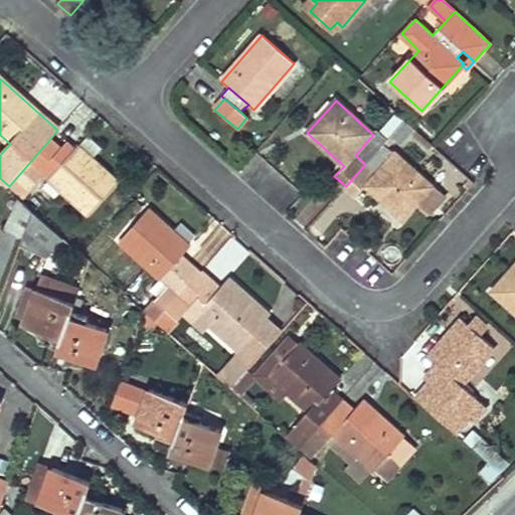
[(437,150),(402,122),(399,126),(432,155),(437,150)]
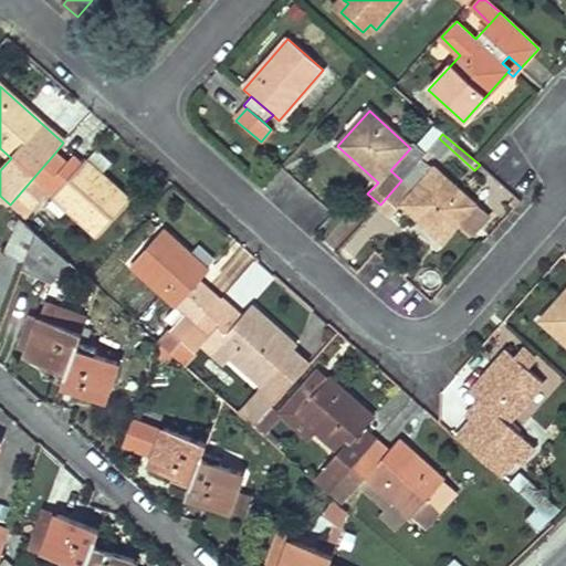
[(420,137),(416,142),(427,153),(431,147),(420,137)]
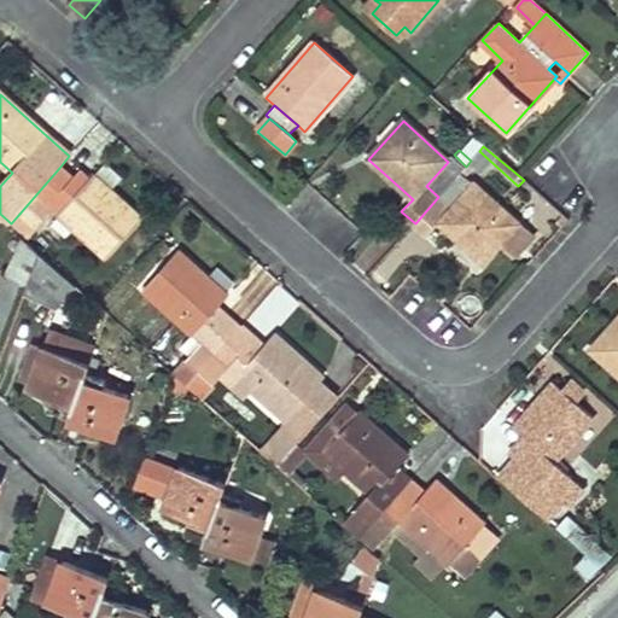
[(141,220),(110,192),(122,179),(105,163),(93,178),(92,176),(89,179),(81,187),(73,180),(59,168),(19,214),(38,229),(56,211),(108,257),(141,220)]
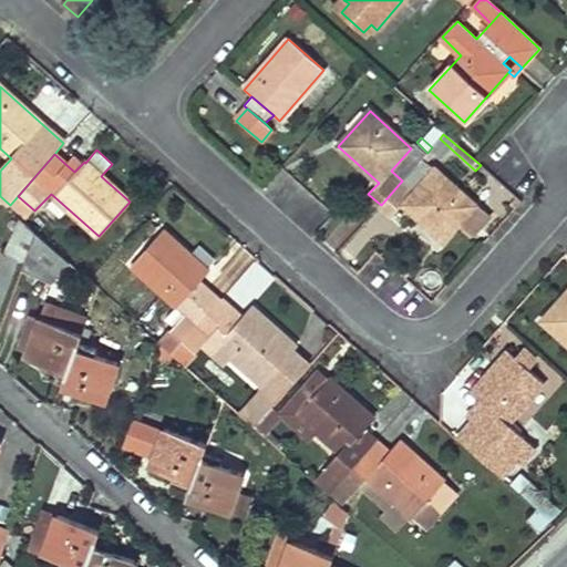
[(74,157),(66,165),(74,172),(82,164),(74,157)]
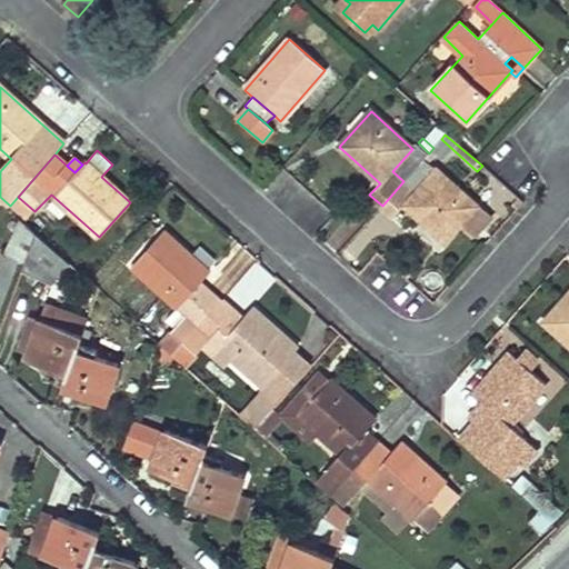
[(403,181),(382,206),(396,218),(408,206),(448,241),(463,225),(479,208),(425,159),(403,181)]
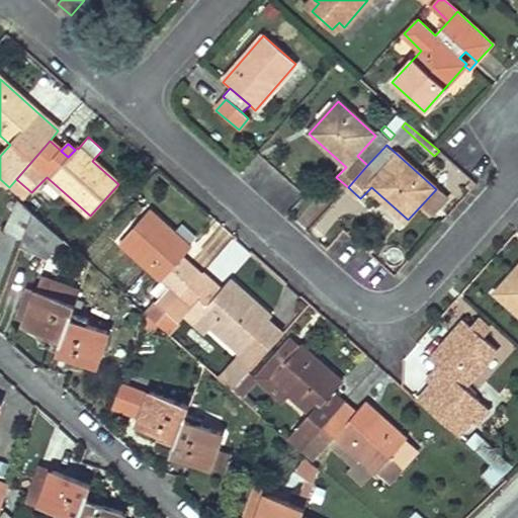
[(436,189),(422,204),(434,216),(447,199),(436,189)]
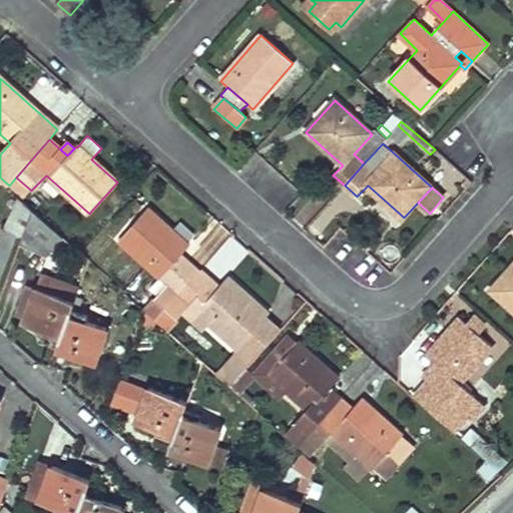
[(19,199),(8,231),(23,237),(33,210),(19,199)]
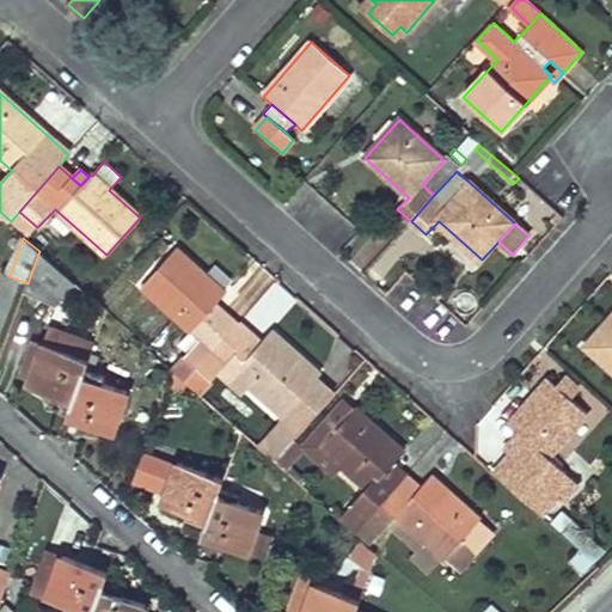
[(187,354),(183,357),(195,369),(236,324),(224,313),(222,314),(213,306),(224,294),(176,249),(141,287),(189,331),(177,344),(187,354)]
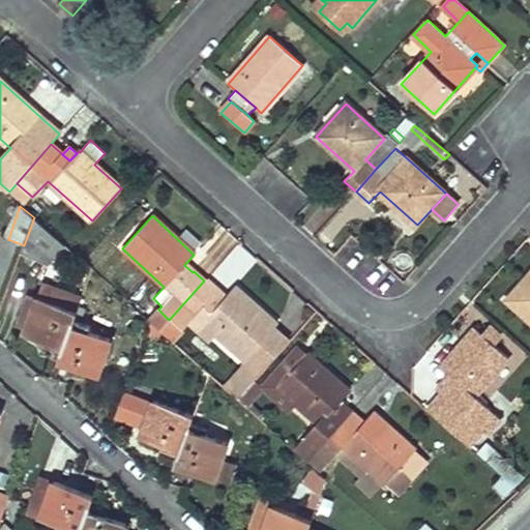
[(65,245),(34,217),(24,245),(21,254),(49,264),(65,245)]
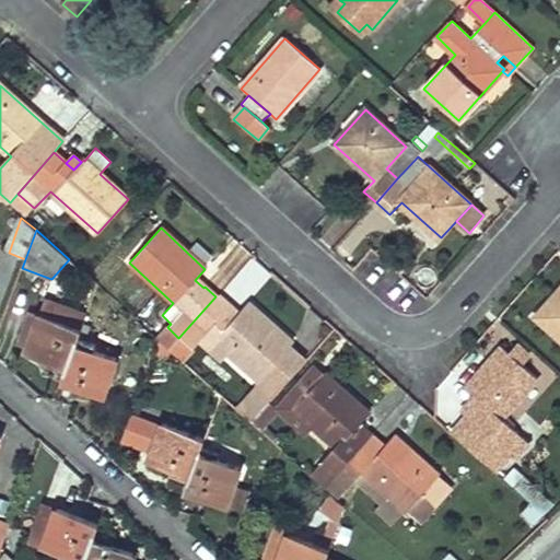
[(559,287),(533,318),(559,341),(559,287)]
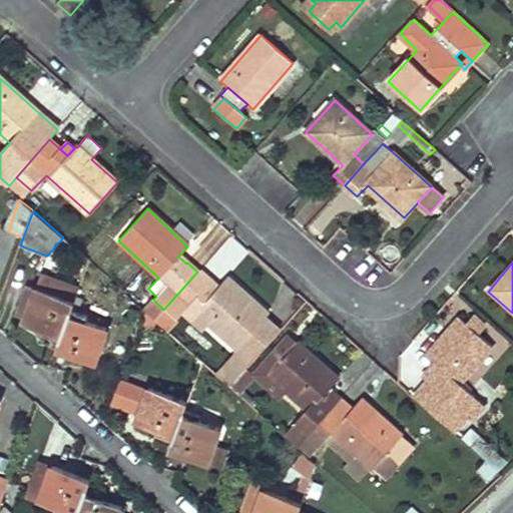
[(197,272),(163,310),(155,320),(165,329),(175,320),(188,306),(236,349),(266,317),(225,280),(216,290),(197,272)]
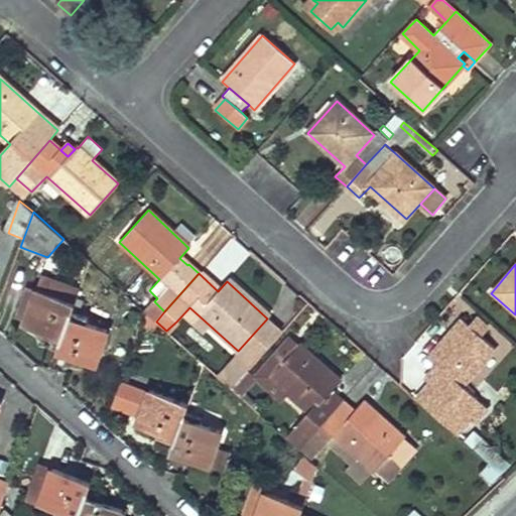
[(79,288),(40,275),(38,282),(36,289),(35,291),(25,318),(23,325),(44,333),(43,338),(59,343),(72,310),(72,309),(74,302),(79,288)]
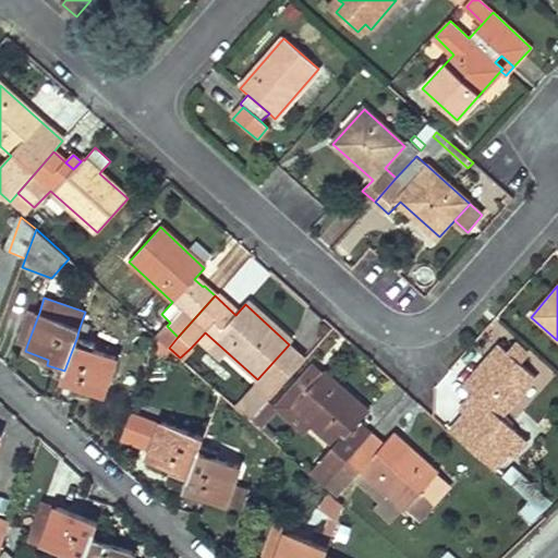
[(38,315),(28,312),(19,341),(27,344),(38,315)]
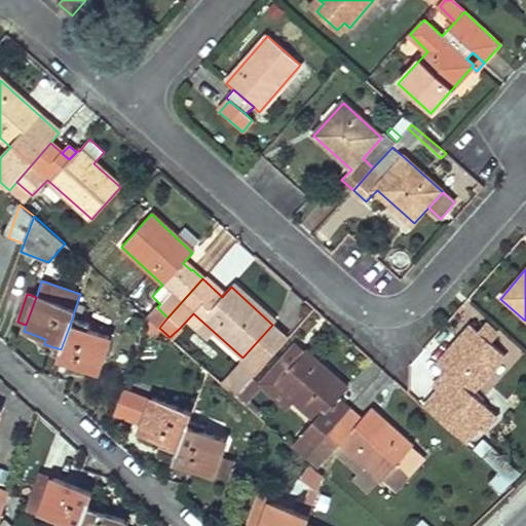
[(111,337),(89,329),(91,323),(73,315),(73,316),(61,349),(59,359),(98,372),(107,347),(111,337)]
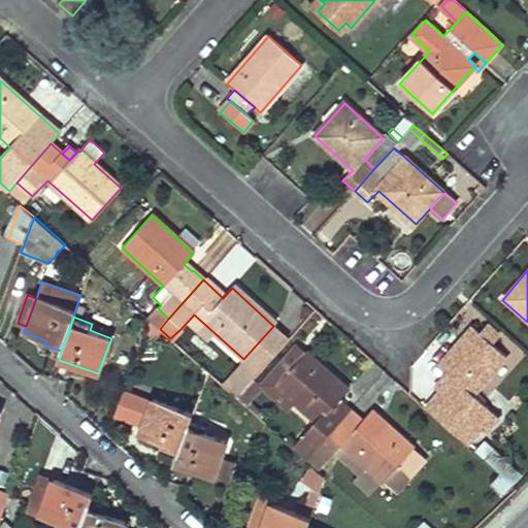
[(240,363),(256,375),(287,340),(273,326),(243,359),(240,363)]
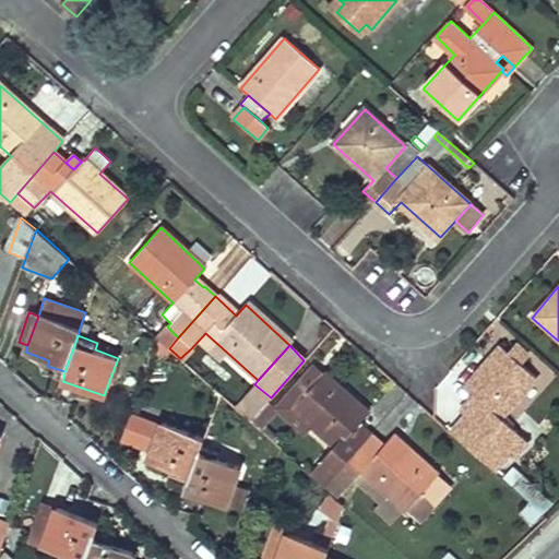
[(519,363),(509,353),(501,346),(465,387),(475,395),(461,413),(465,417),(451,432),(494,472),(508,455),(511,459),(526,443),(500,418),(536,378),(519,363)]
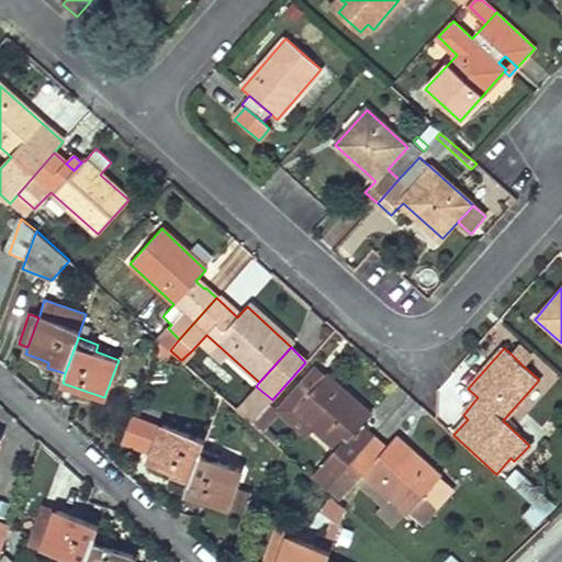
[(517,348),(512,355),(521,364),(528,357),(517,348)]
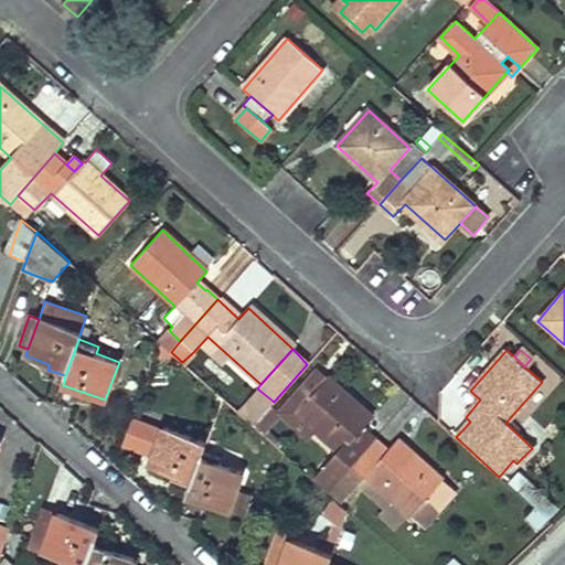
[(316,429),(297,411),(326,379),(317,372),(281,412),(308,437),(316,429)]
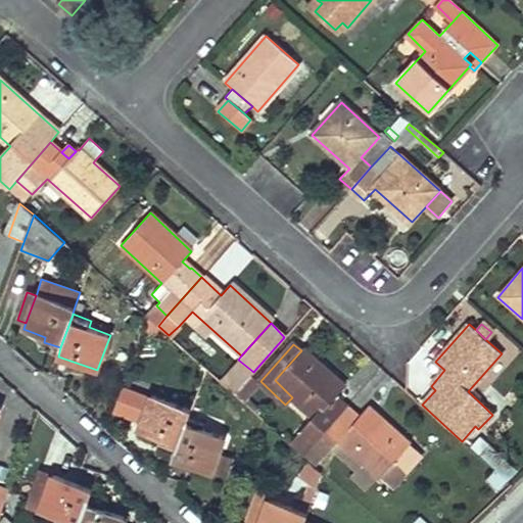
[(301,350),(275,380),(292,397),(315,417),(291,442),(304,454),(348,406),(335,394),(344,385),(303,348),(301,350)]
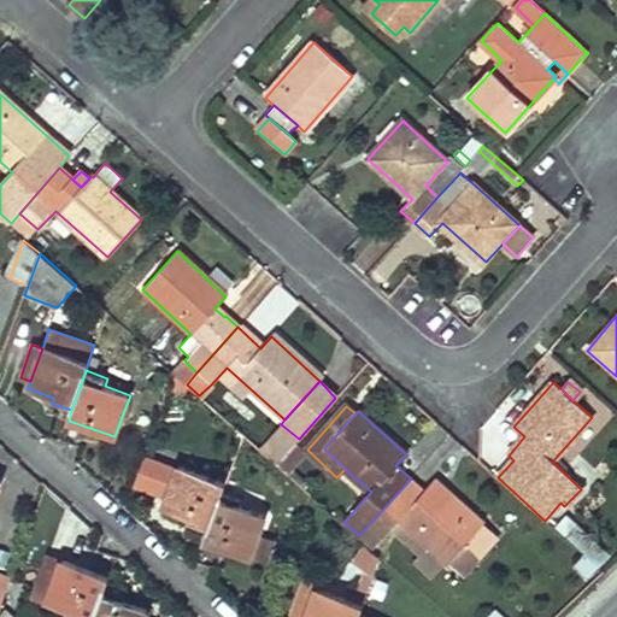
[(297,441),(277,465),(291,477),(304,460),(298,451),(303,446),(297,441)]
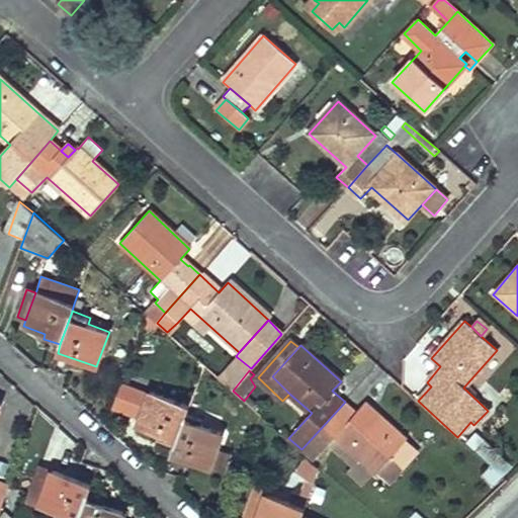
[(167,399),(121,382),(111,410),(141,421),(139,428),(160,436),(158,441),(175,448),(186,416),(186,415),(189,407),(167,399)]
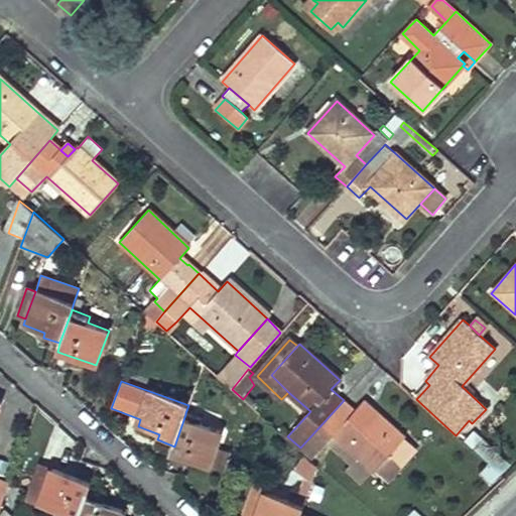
[(344,400),(300,447),(312,459),(336,433),(343,440),(376,471),(380,466),(402,440),(404,437),(364,401),(355,410),(344,400)]
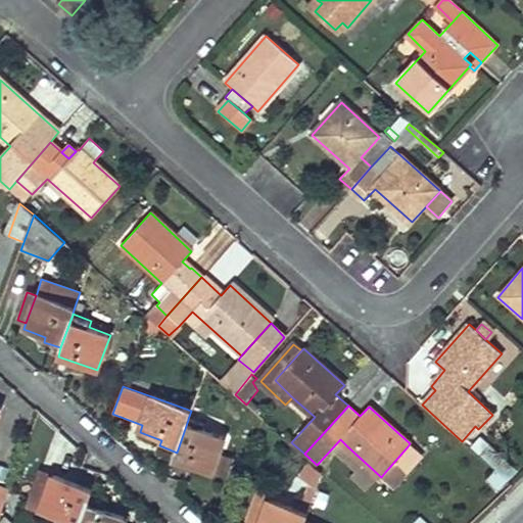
[(225,437),(203,430),(205,425),(188,419),(188,420),(177,453),(174,461),(211,474),(218,456),(221,448),(225,437)]
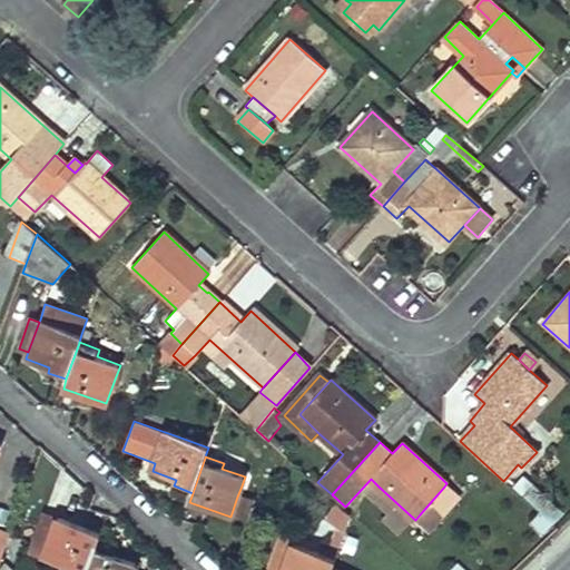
[(533,484),(521,497),(540,513),(553,524),(564,513),(533,484)]
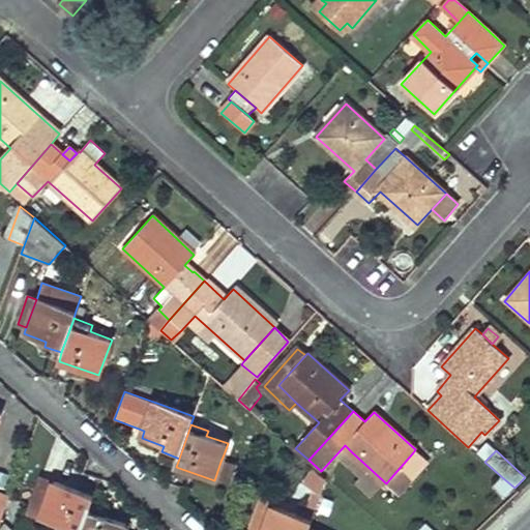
[(373,497),(386,483),(352,452),(344,461),(362,477),(357,482),(373,497)]
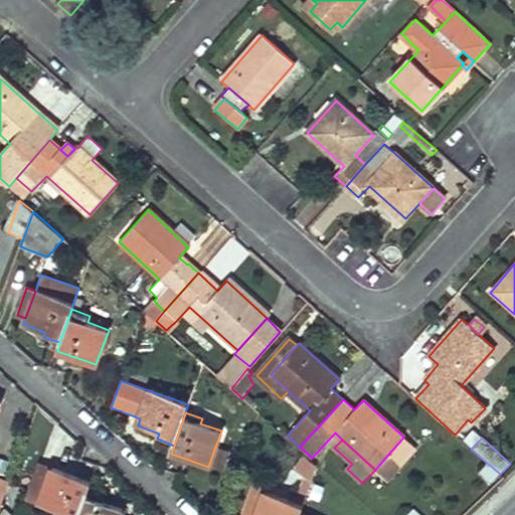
[(401,440),(379,465),(390,476),(413,450),(401,440)]
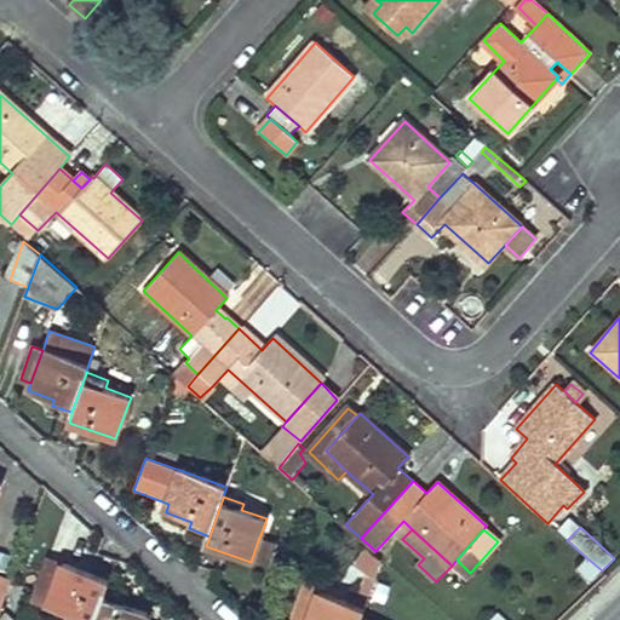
[(258,540),(251,562),(267,567),(274,546),(258,540)]
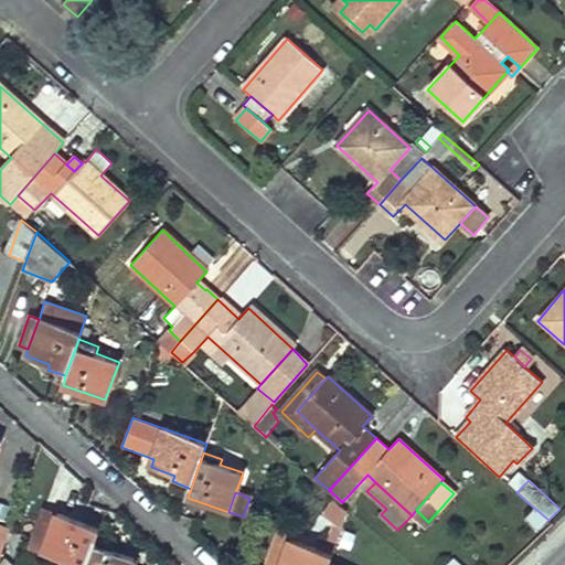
[(327,564),(328,564),(330,560),(349,511),(336,499),(321,513),(331,521),(320,550),(294,539),(296,535),(278,530),(265,564),(327,564)]
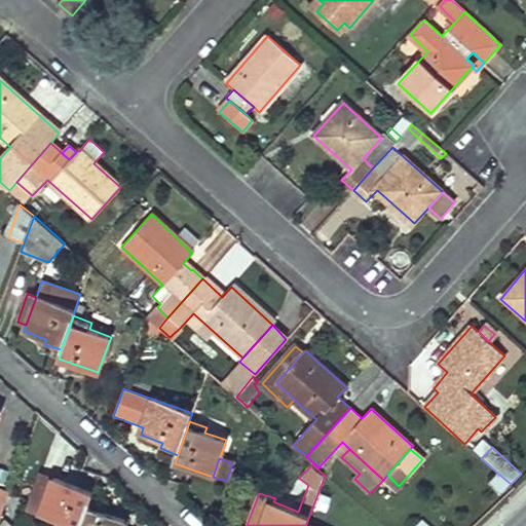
[(498,474),(489,485),(500,494),(511,484),(498,474)]
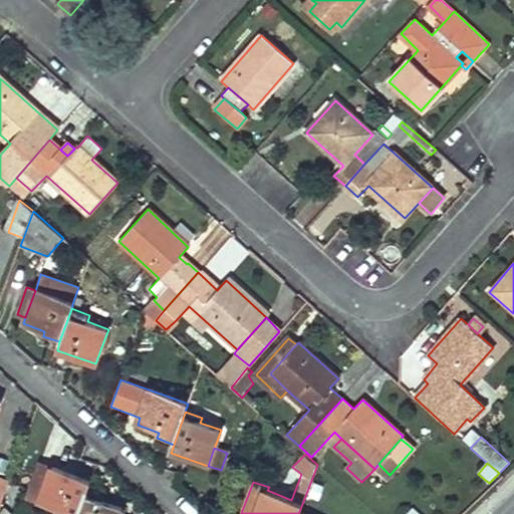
[(60,513),(77,513),(88,490),(91,482),(54,467),(40,502),(62,510),(60,513)]
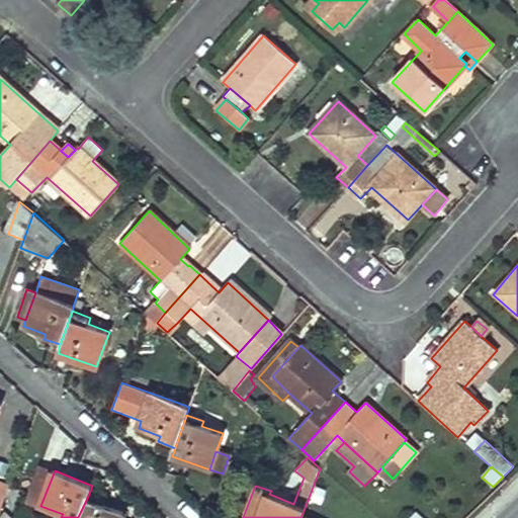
[(243,517),(255,486),(257,481),(251,479),(236,517),(243,517)]
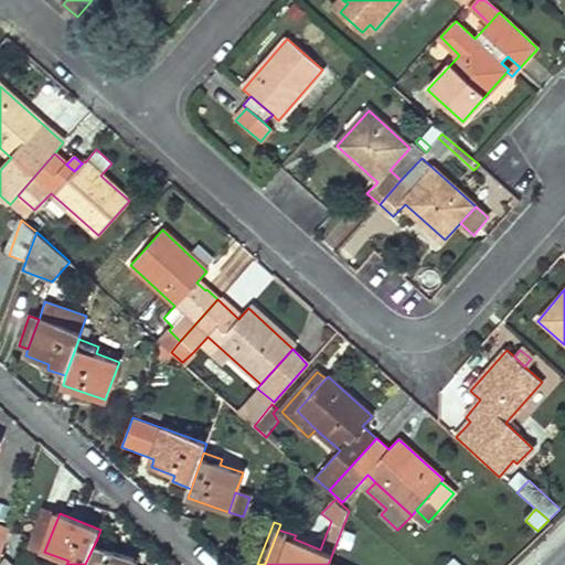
[(134,564),(136,561),(113,552),(115,546),(97,539),(85,564),(134,564)]
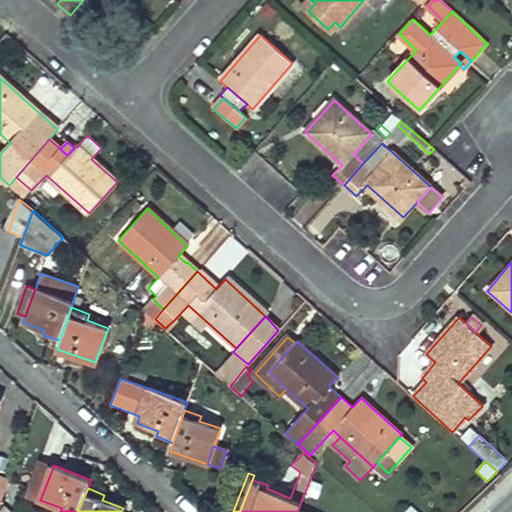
[(11,511),(0,501),(0,511),(11,511)]
